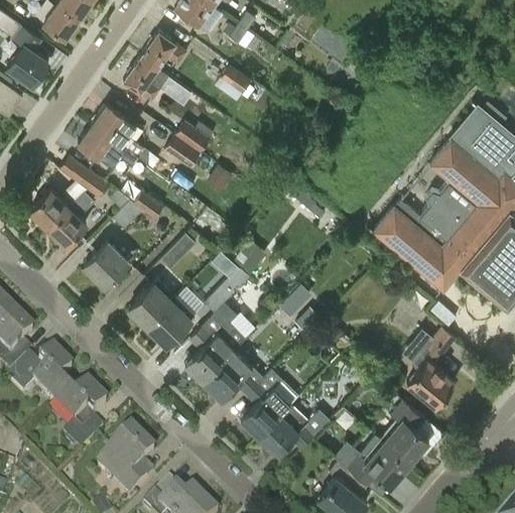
[(79,19),(92,0),(58,0),(56,3),(79,19)]
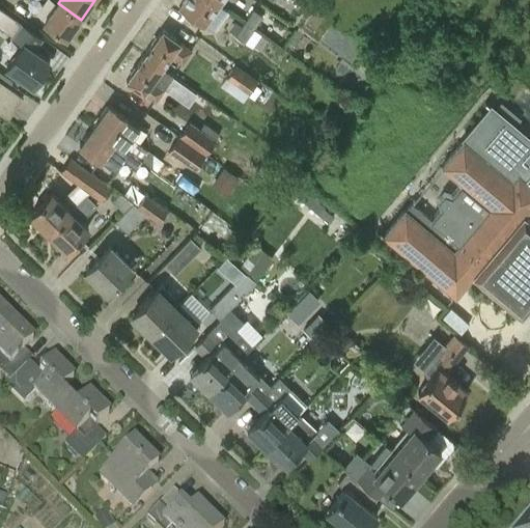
[(219,6),(210,0),(185,0),(178,9),(203,28),(219,6)]
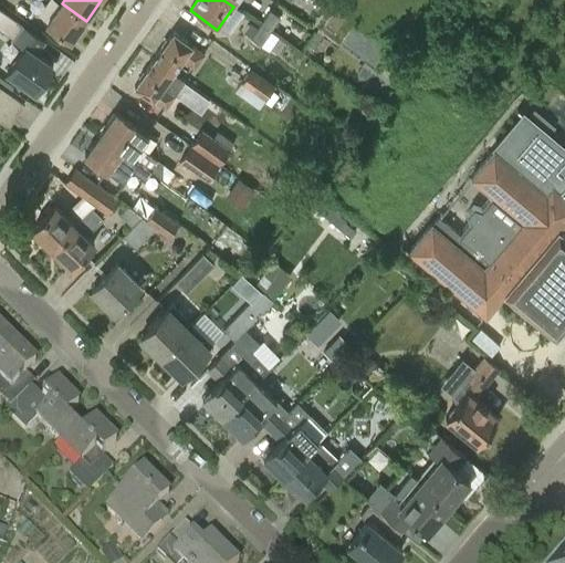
[(71,43),(86,21),(62,3),(46,25),(71,43)]
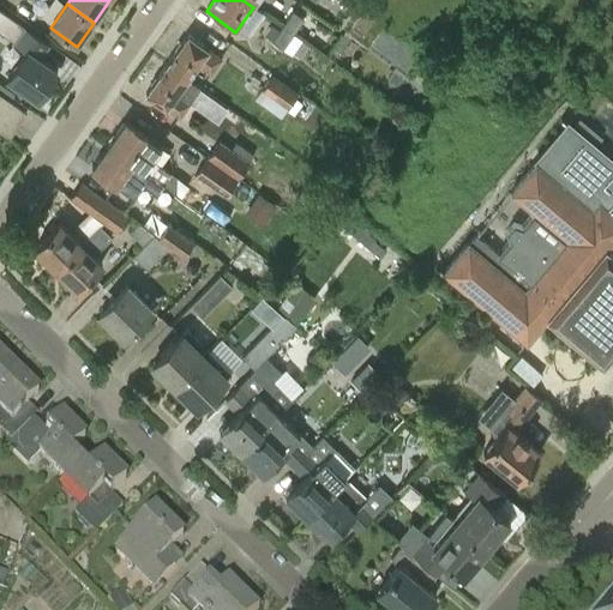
[(38,61),(48,48),(0,13),(0,36),(25,54),(6,82),(36,102),(56,74),(38,61)]
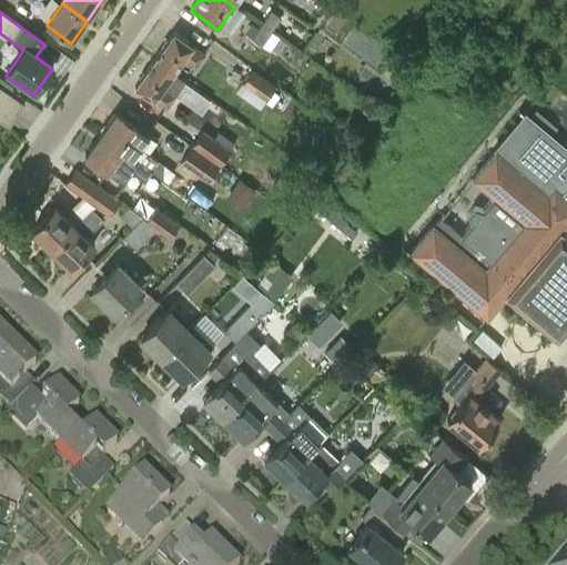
[(261,27),(272,34),(282,20),(271,12),(261,27)]
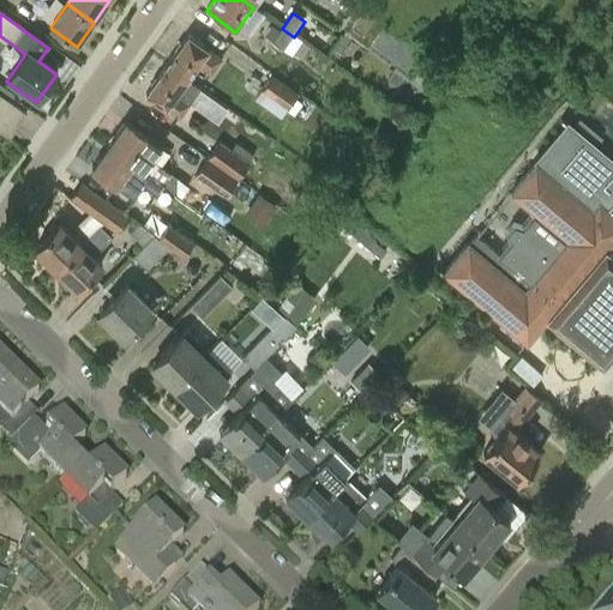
[(271,44),(283,52),(294,37),(282,29),(271,44)]
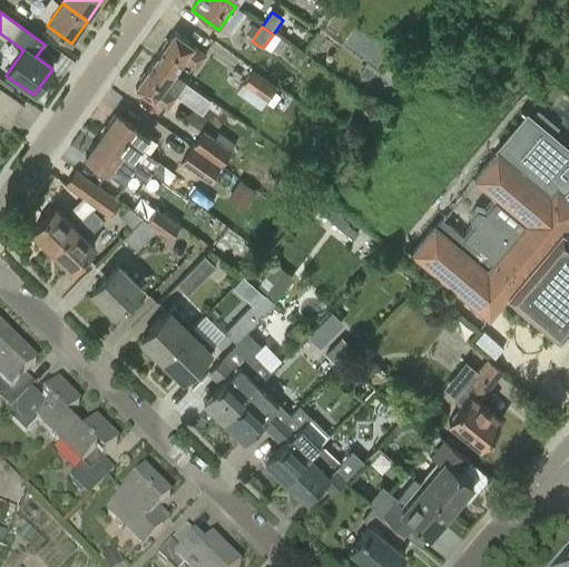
[(273,35),(263,48),(271,52),(280,39),(273,35)]
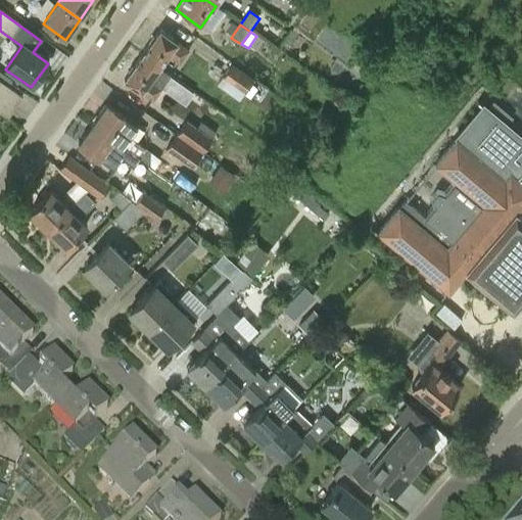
[(160,33),(143,57),(160,69),(170,57),(180,64),(189,53),(160,33)]
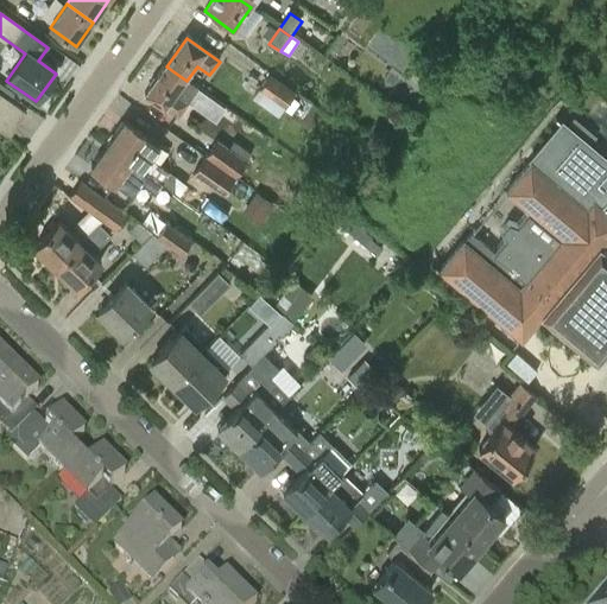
[(166,67),(146,95),(178,119),(188,105),(189,105),(216,125),(226,110),(198,90),(187,81),(166,67)]
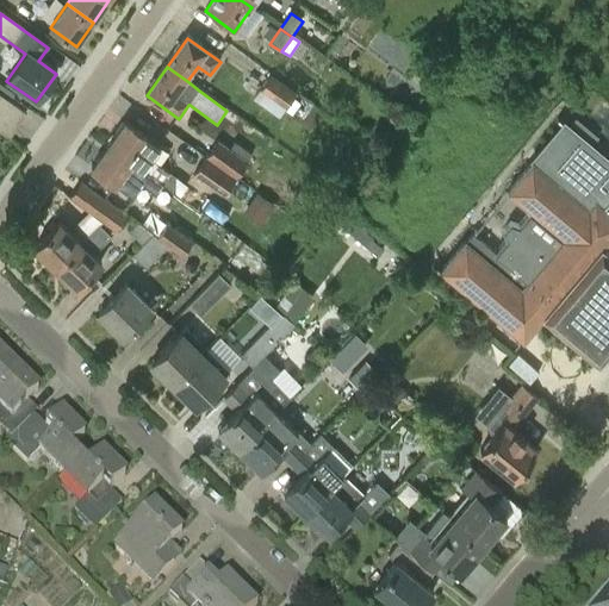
[(296,95),(271,77),(254,101),(279,120),(296,95)]
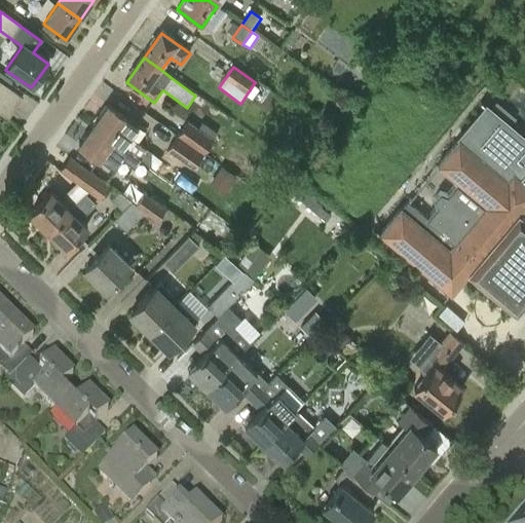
[(0,82),(0,99),(15,110),(24,100),(0,82)]
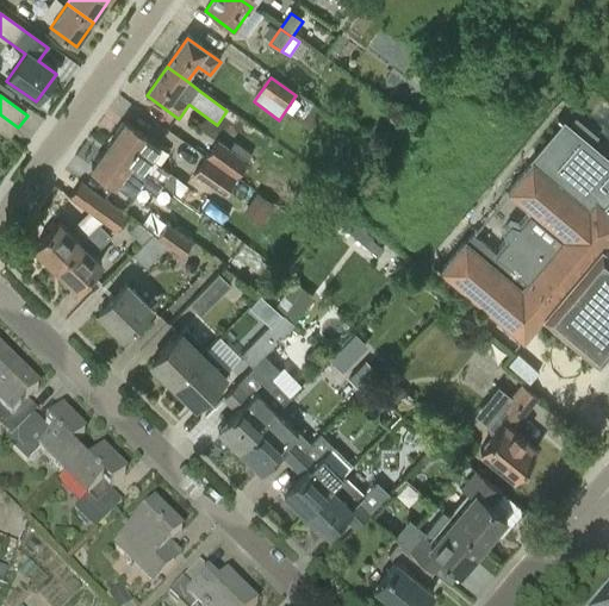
[(0,133),(10,141),(18,127),(0,114),(0,133)]
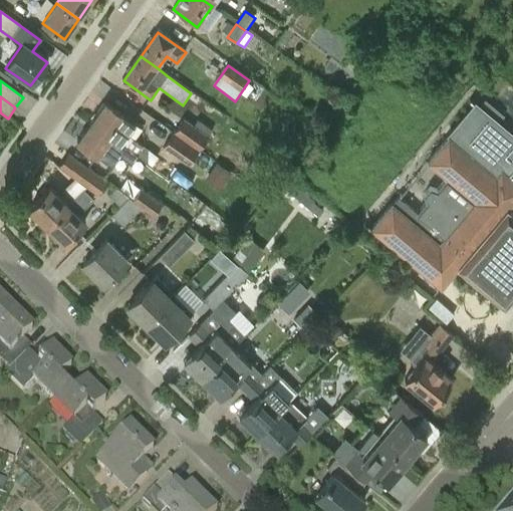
[(397,199),(370,230),(440,289),(458,268),(504,306),(512,295),(512,215),(507,211),(512,204),(512,137),(503,130),(506,125),(502,122),(482,106),(478,102),(452,133),(427,163),(447,181),(437,193),(430,190),(424,197),(428,204),(417,216),(397,199)]
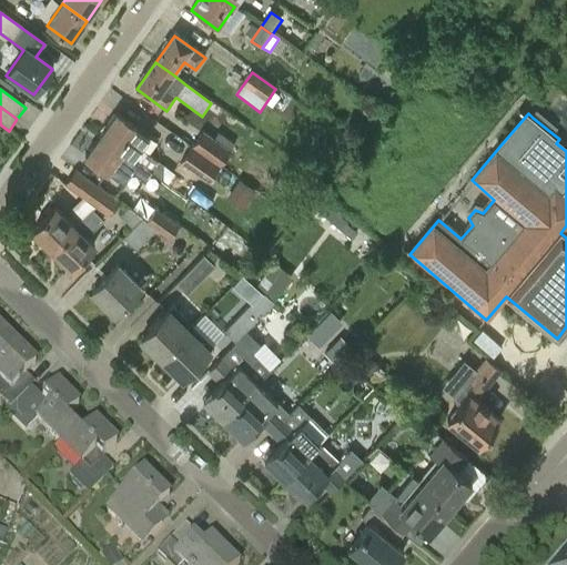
[(118,115),(101,138),(153,174),(153,173),(166,183),(166,169),(141,149),(149,138),(118,115)]
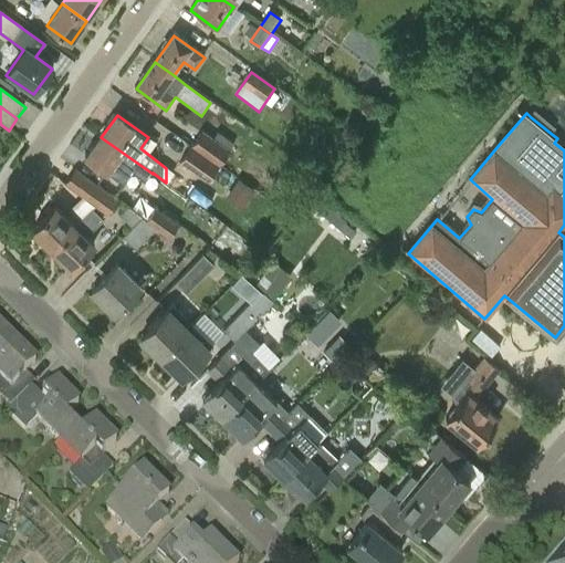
[(191,148),(219,168),(230,152),(202,133),(191,148)]
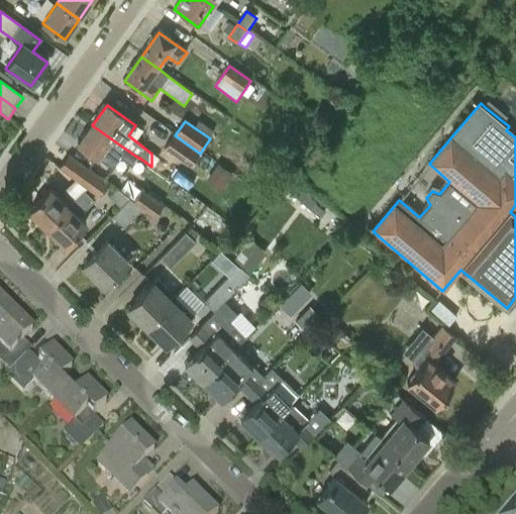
[(92,125),(78,145),(113,171),(121,160),(121,159),(132,168),(139,159),(92,125)]
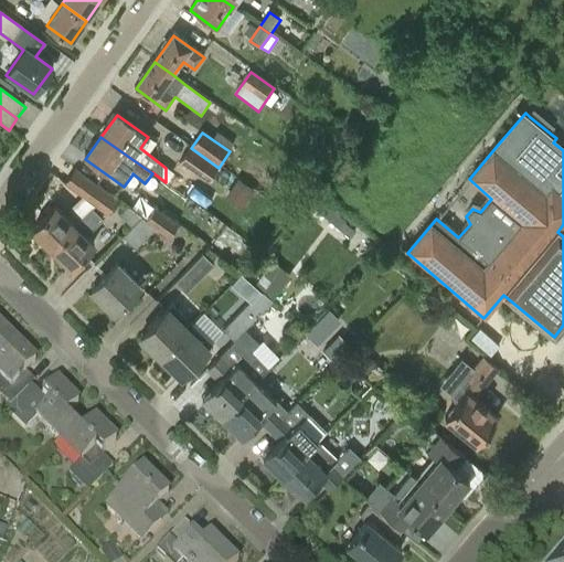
[(220,169),(219,168),(191,148),(190,148),(179,163),(208,183),(220,169)]
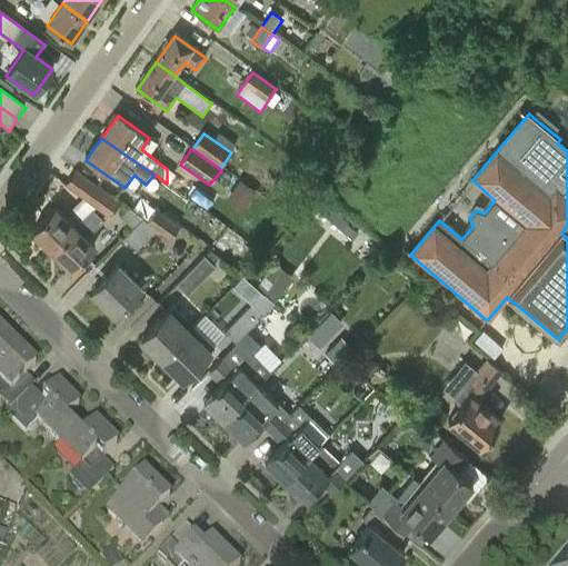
[(65,187),(96,210),(107,195),(75,172),(65,187)]
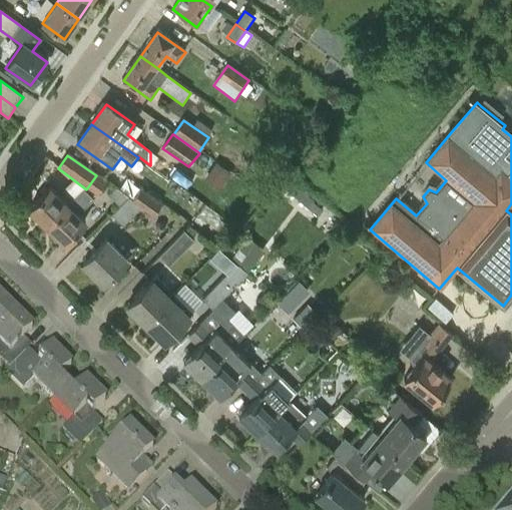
[(205,180),(221,192),(232,176),(216,164),(205,180)]
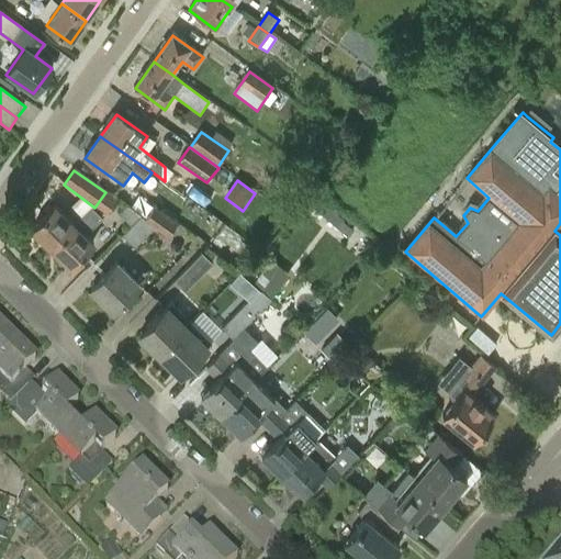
[(105,192),(94,208),(107,215),(118,200),(105,192)]
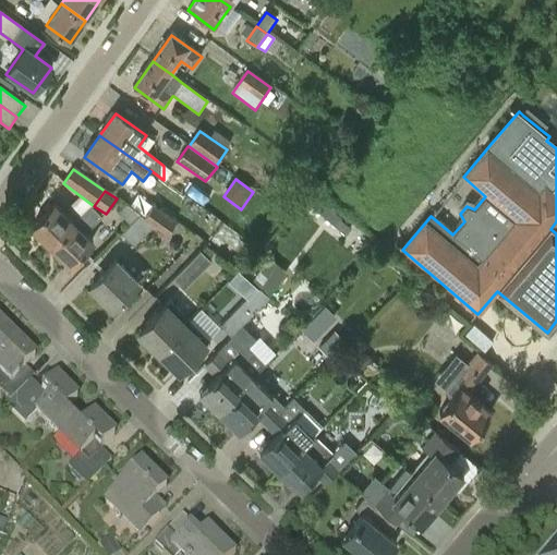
[(317,198),(310,207),(333,226),(340,217),(317,198)]
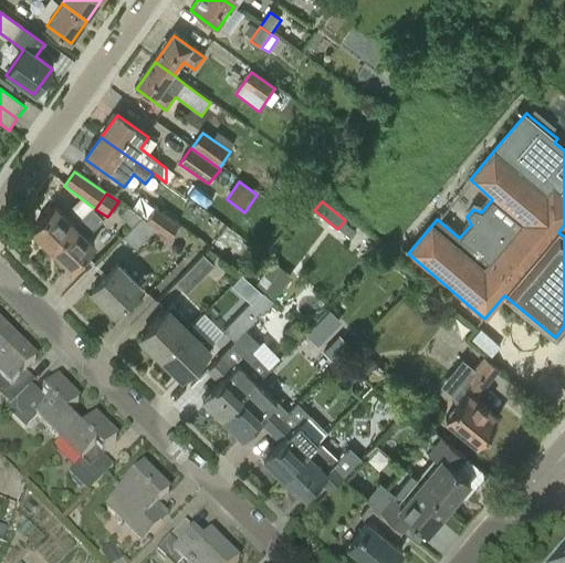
[(155,208),(146,221),(157,230),(165,236),(169,239),(179,225),(155,208)]
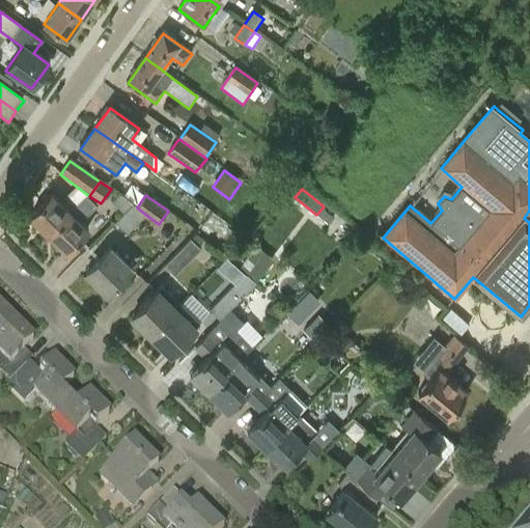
[(52,196),(31,218),(49,235),(71,214),(70,213),(75,209),(66,201),(62,205),(52,196)]
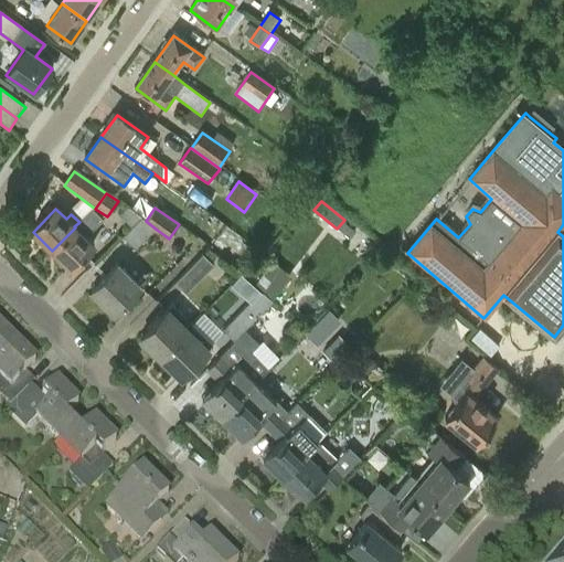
[(74,226),(75,228),(52,251),(72,269),(94,246),(86,239),(104,221),(93,209),(80,222),(74,226)]
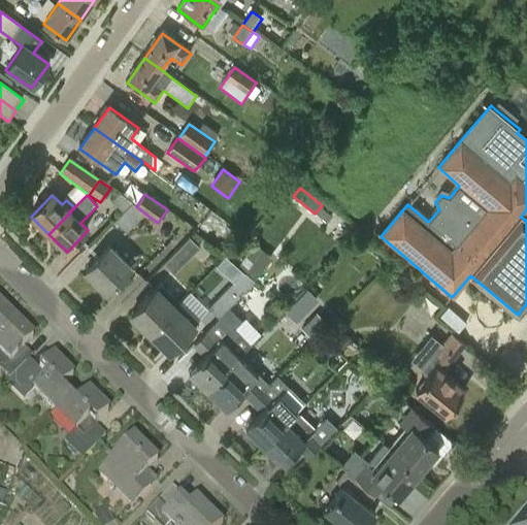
[(146,215),(136,206),(133,205),(116,224),(127,234),(146,215)]
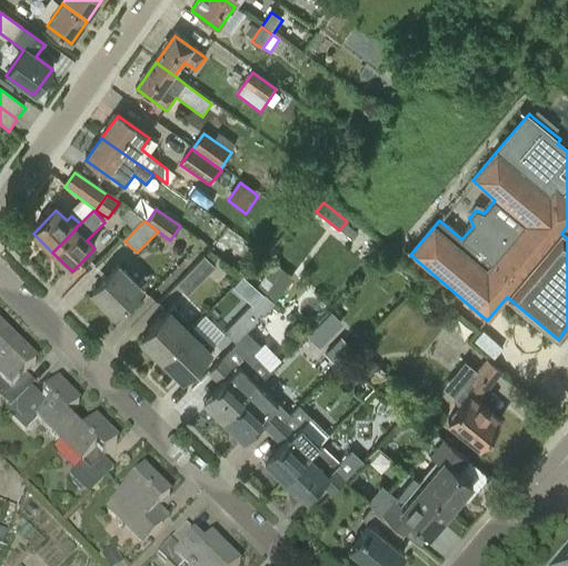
[(177,249),(173,251),(172,256),(176,259),(179,259),(183,257),(183,252),(181,249),(177,249)]
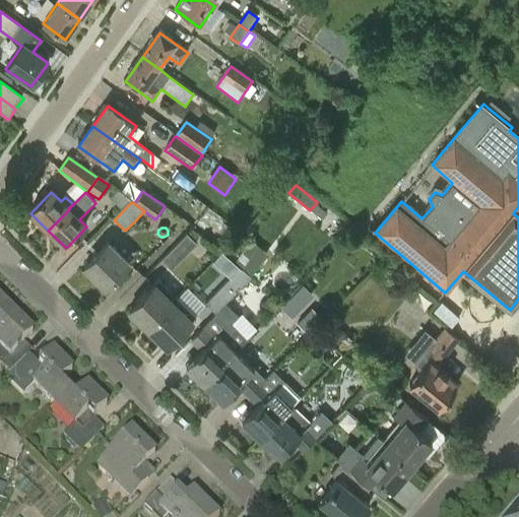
[(197,246),(194,242),(187,235),(160,261),(172,271),(197,246)]
